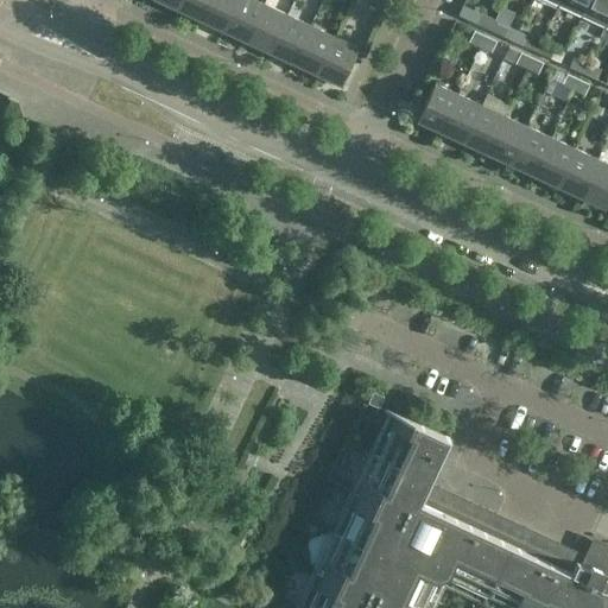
[(200,19),(207,0),(179,0),(176,8),(200,19)]
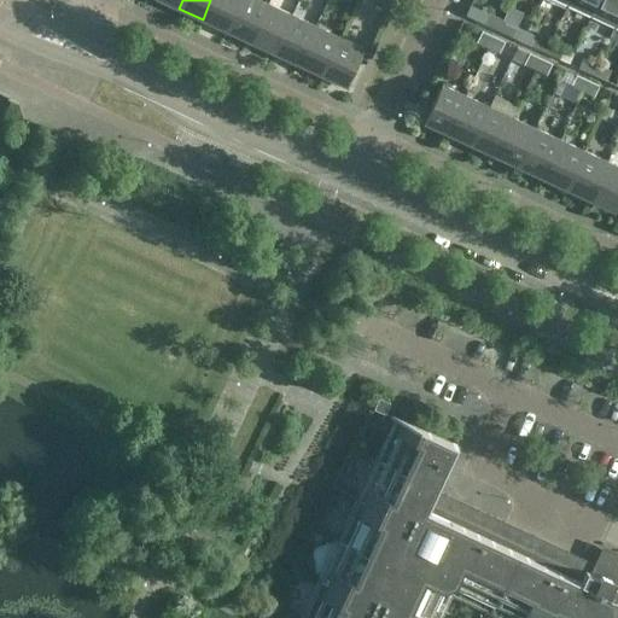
[(227,30),(240,0),(210,0),(203,19),(227,30)]
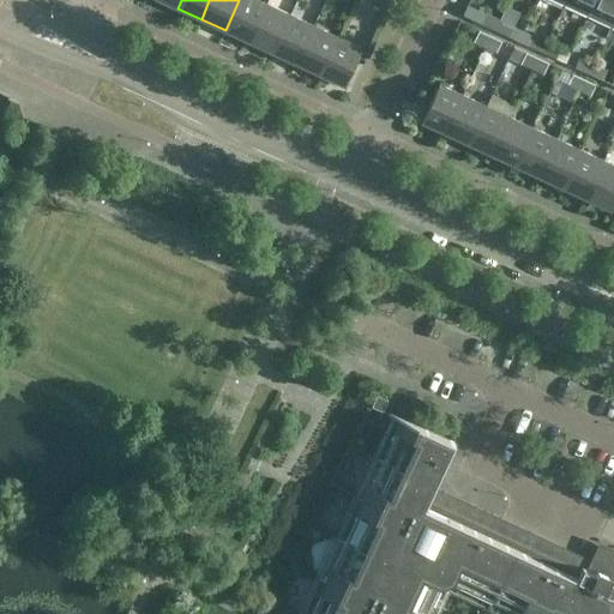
[(248,41),(266,2),(259,0),(239,0),(226,30),(248,41)]
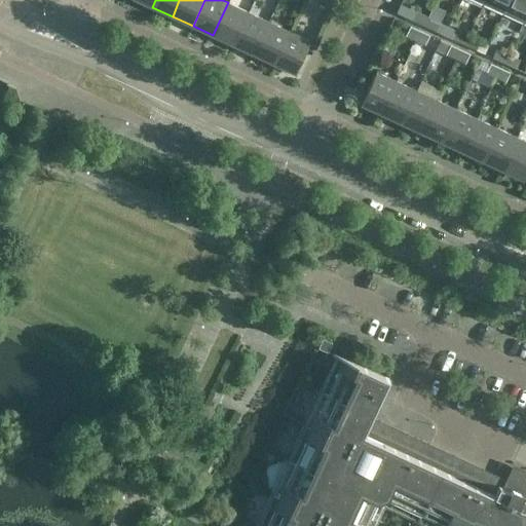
[(502,12),(508,0),(484,0),(483,3),(502,12)]
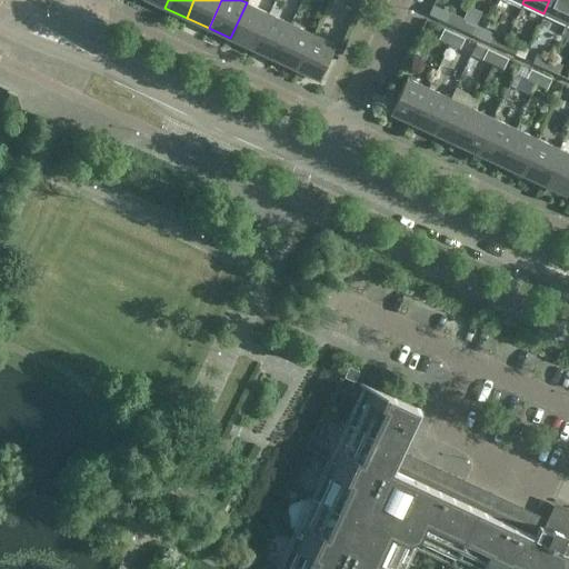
[(566,23),(568,16),(568,0),(549,0),(543,13),(566,23)]
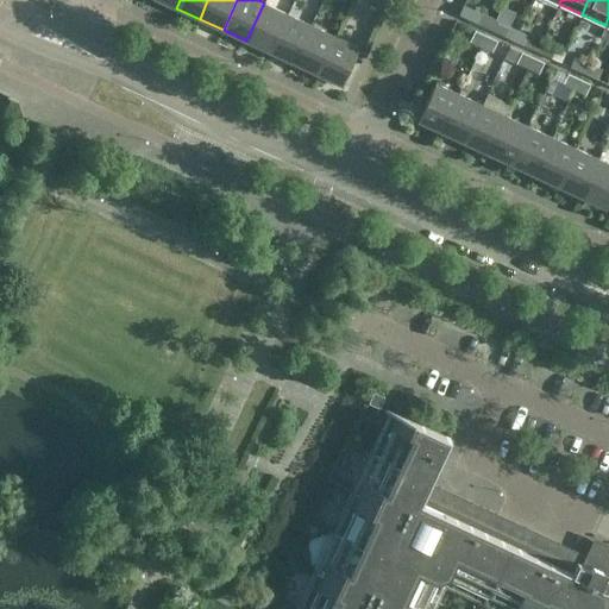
[(269,51),(287,14),(264,2),(246,41),(269,51)]
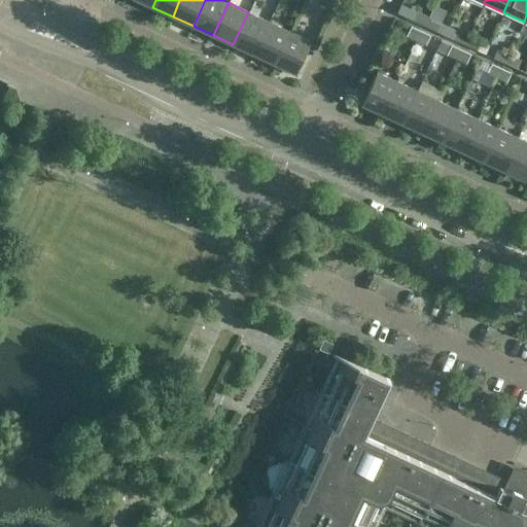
[(424,26),(428,18),(416,11),(413,21),(424,26)]
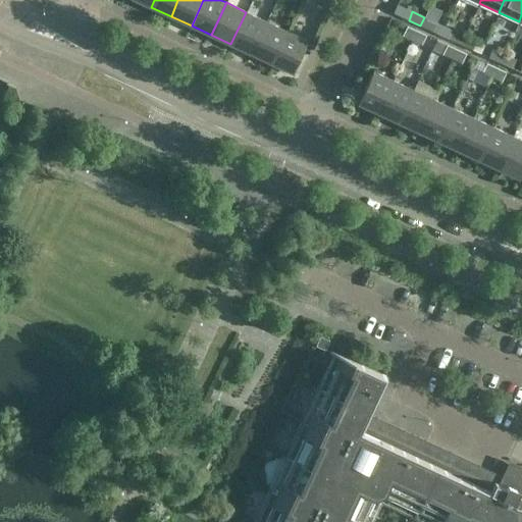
[(251,53),(266,21),(246,12),(230,44),(251,53)]
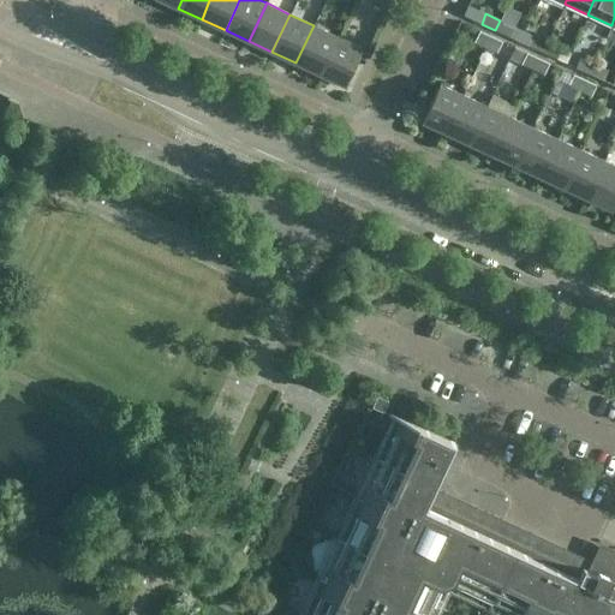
[(513,27),(500,21),(495,30),(509,36),(513,27)]
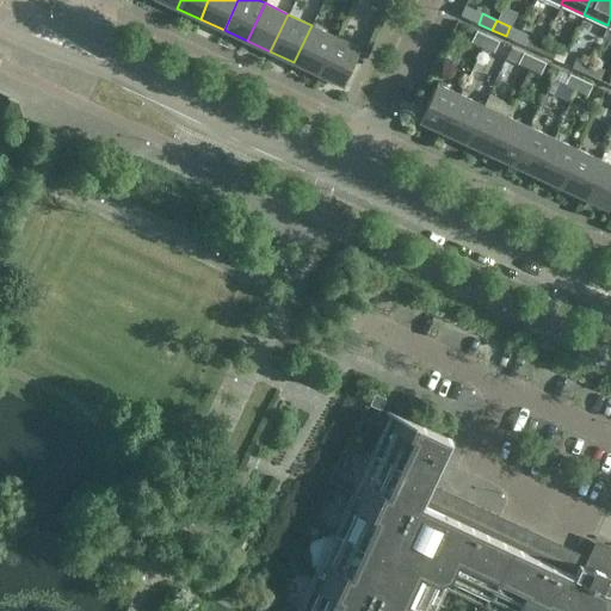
[(316,74),(334,36),(312,25),(294,62),(316,74)]
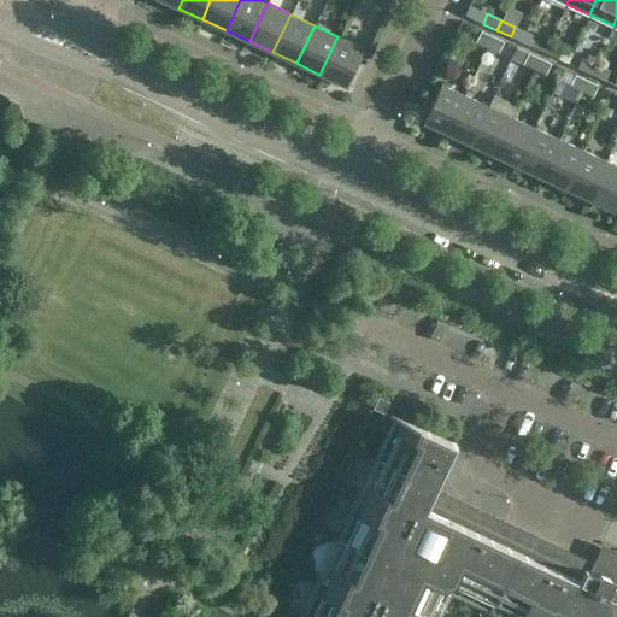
[(487,47),(492,36),(481,30),(475,42),(487,47)]
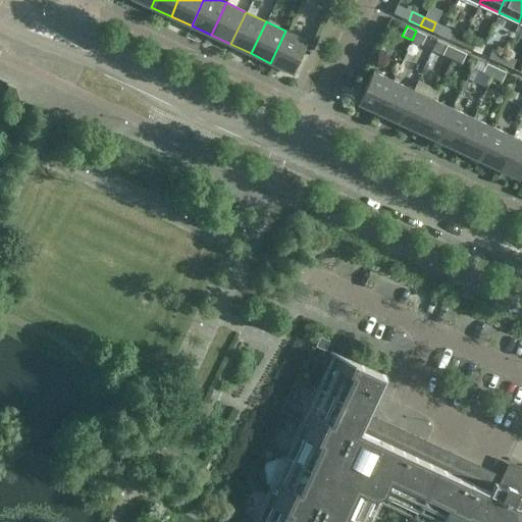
[(307,40),(285,31),(270,63),(292,72),(307,40)]
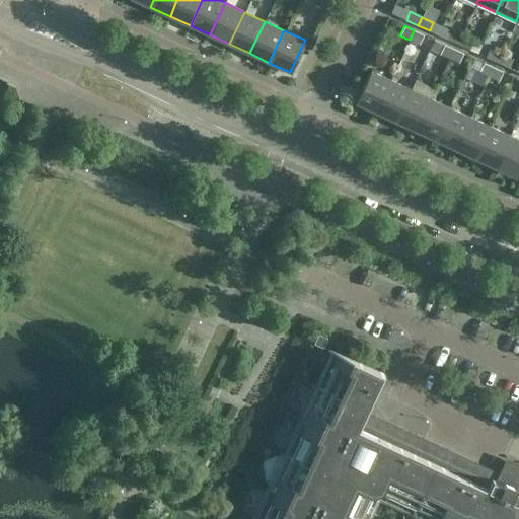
[(419,44),(423,35),(424,34),(414,30),(410,40),(419,44)]
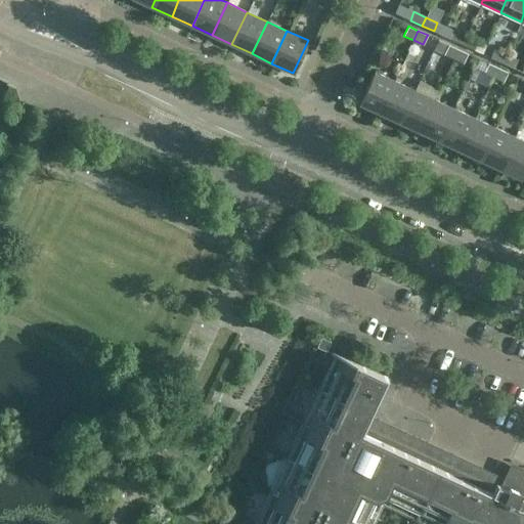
[(462,44),(466,36),(454,31),(450,39),(462,44)]
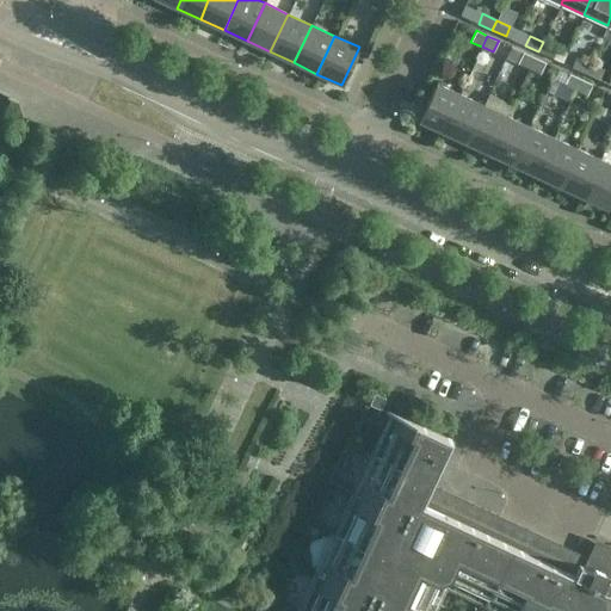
[(557,48),(543,42),(538,51),(553,59),(557,48)]
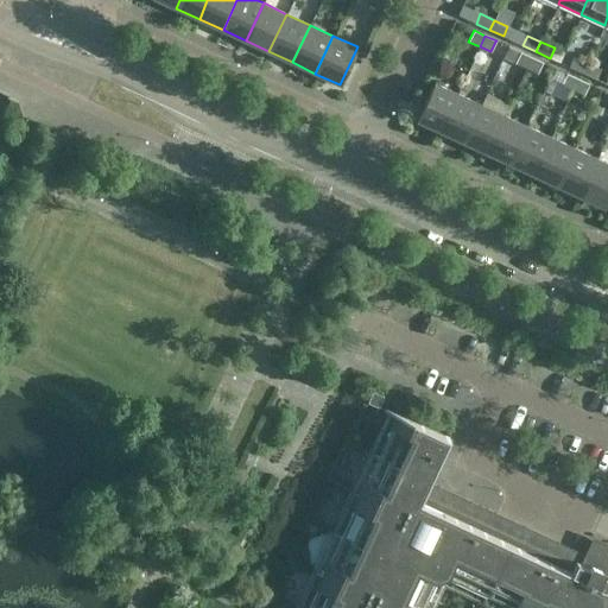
[(526,68),(531,57),(520,51),(515,63),(526,68)]
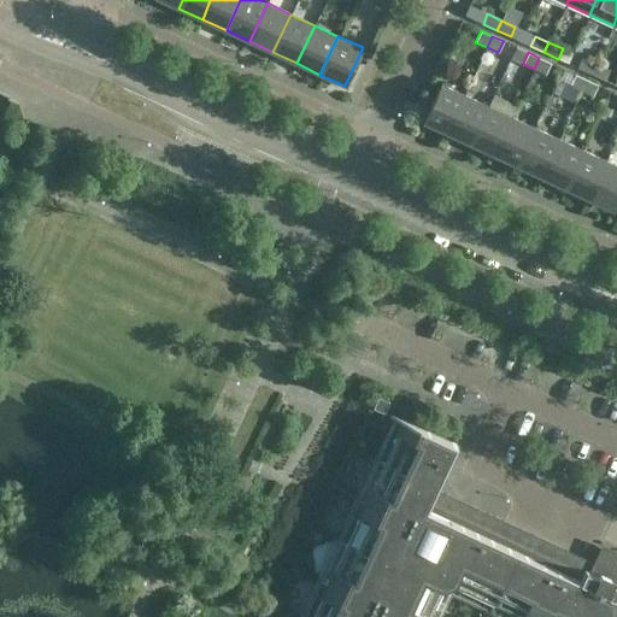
[(546,75),(551,64),(551,63),(539,58),(534,69),(546,75)]
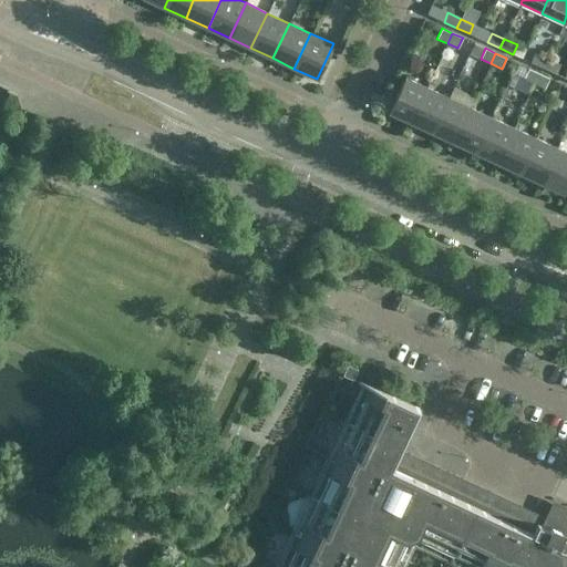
[(543,68),(547,59),(535,53),(531,62),(543,68)]
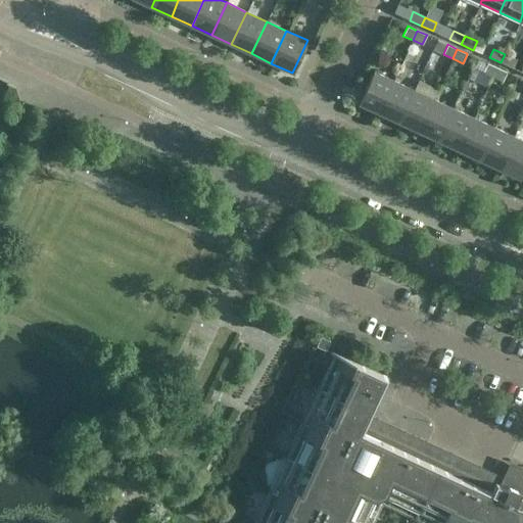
[(517,59),(505,54),(501,62),(513,68),(517,59)]
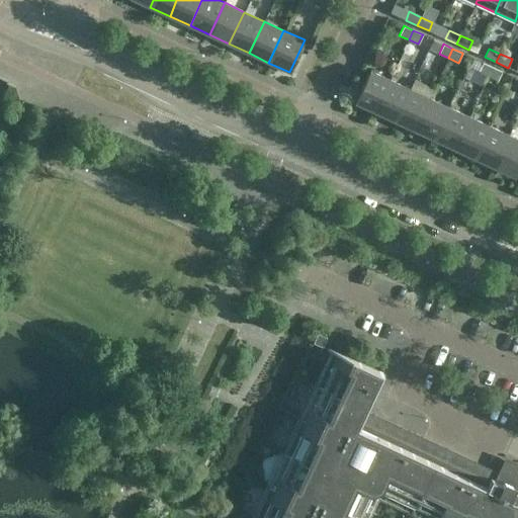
[(488,76),(493,67),(483,63),(479,72),(488,76)]
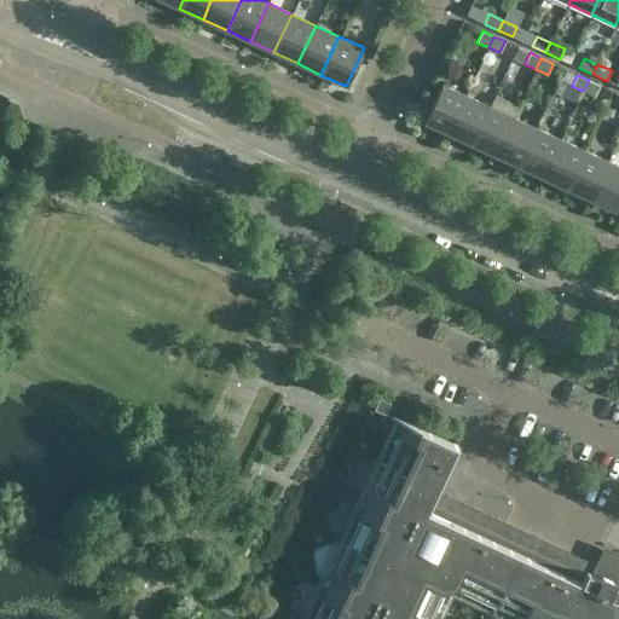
[(595,97),(600,86),(600,85),(589,80),(583,91),(595,97)]
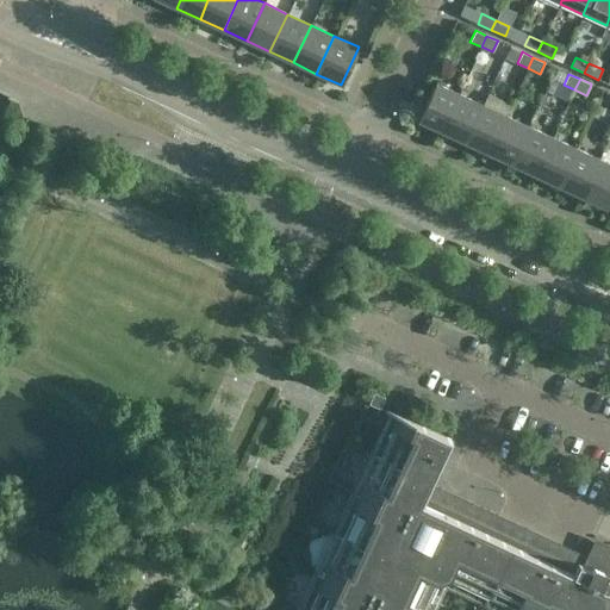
[(442,132),(460,94),(435,83),(418,120),(442,132)]
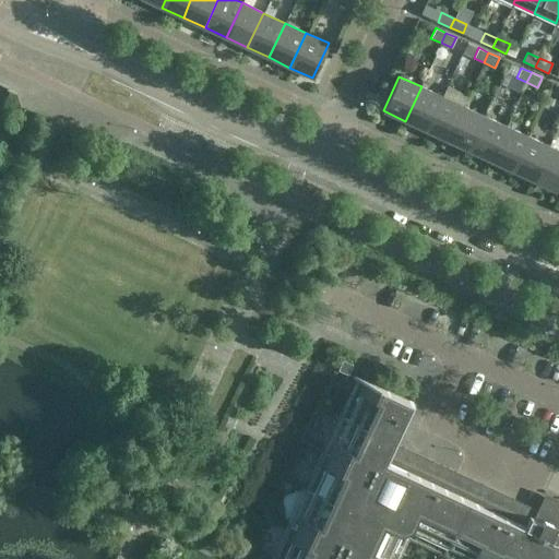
[(426,131),(442,96),(421,86),(405,121),(426,131)]
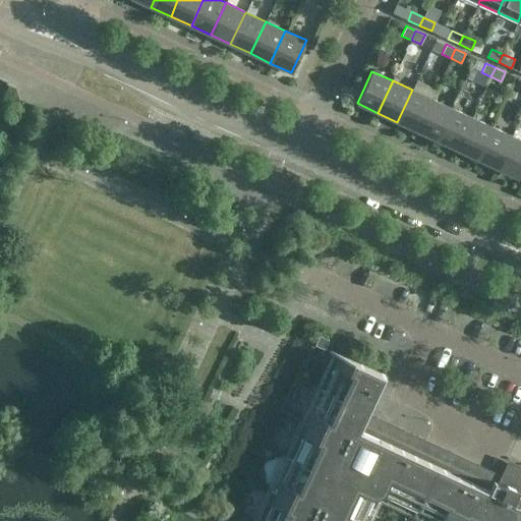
[(417,131),(432,99),(412,90),(397,122),(417,131)]
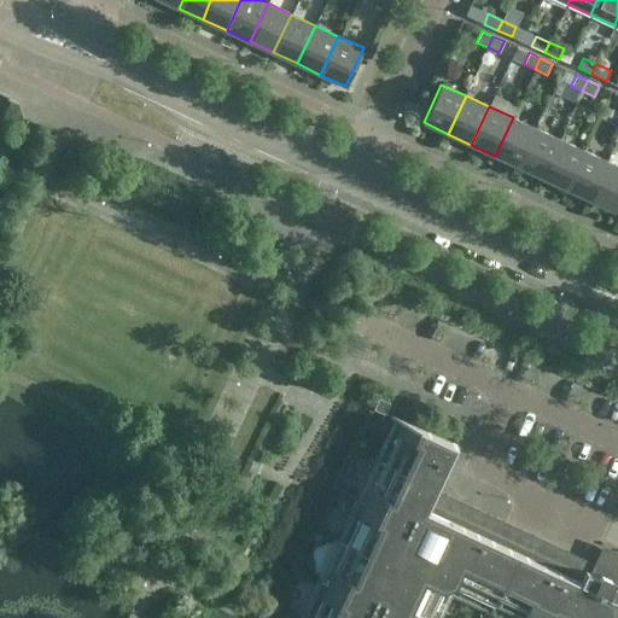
[(518,167),(536,128),(513,117),(495,156),(518,167)]
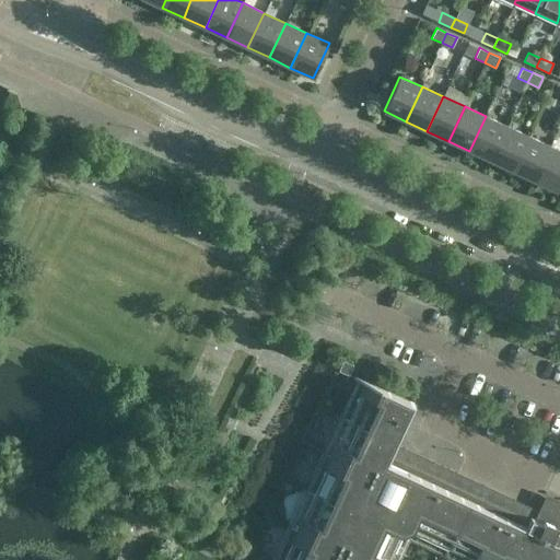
[(491,161),(508,126),(486,116),(469,151),(491,161)]
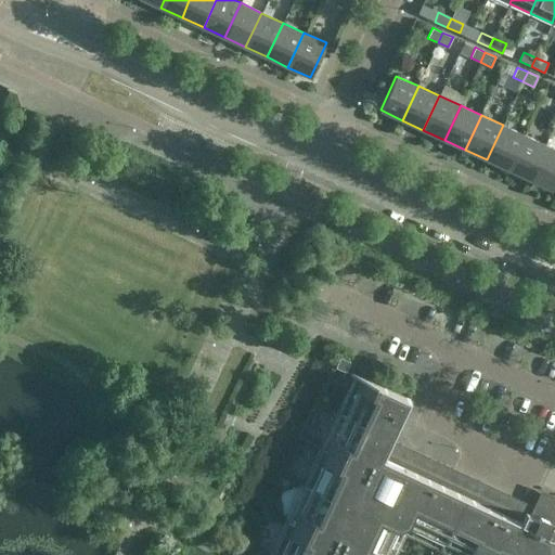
[(508,169),(524,136),(503,125),(487,159),(508,169)]
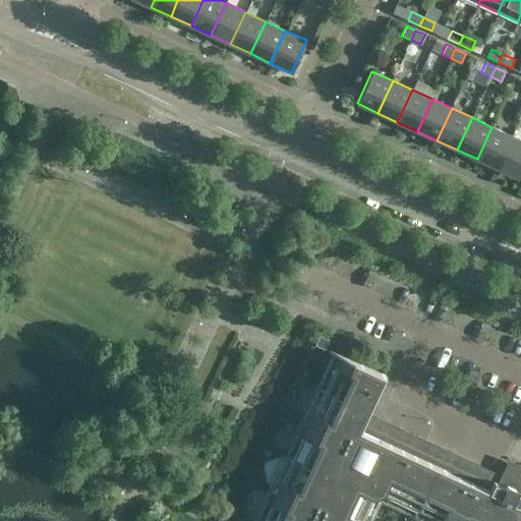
[(497,168),(512,136),(491,127),(477,159),(497,168)]
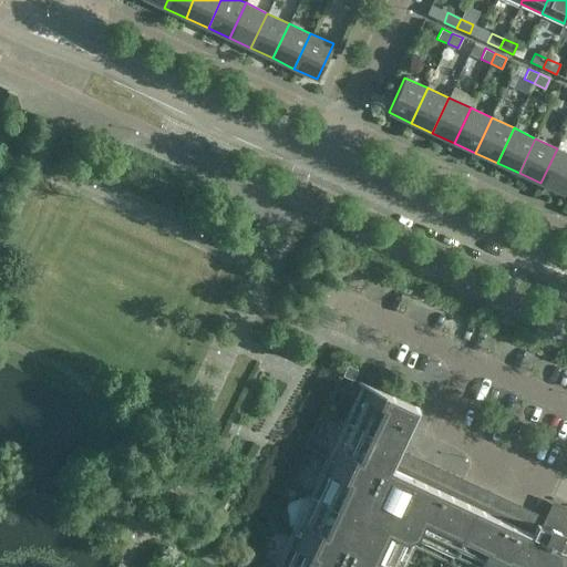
[(566,184),(566,152),(557,148),(540,183),(563,194),(566,184)]
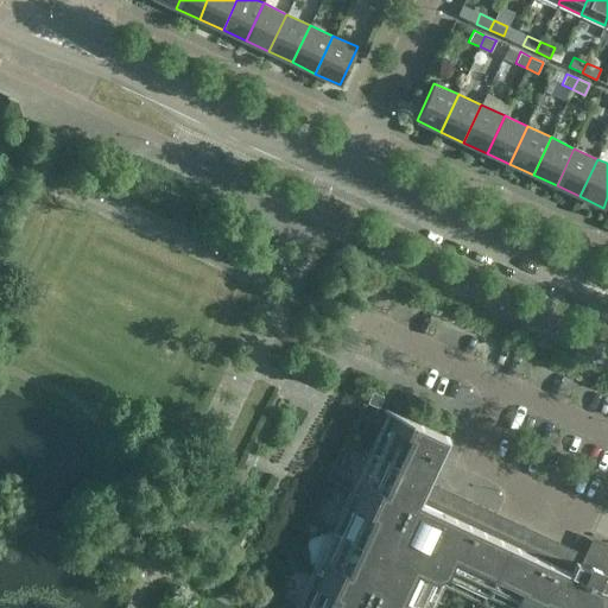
[(373,392),(367,403),(378,407),(384,397),(373,392)]
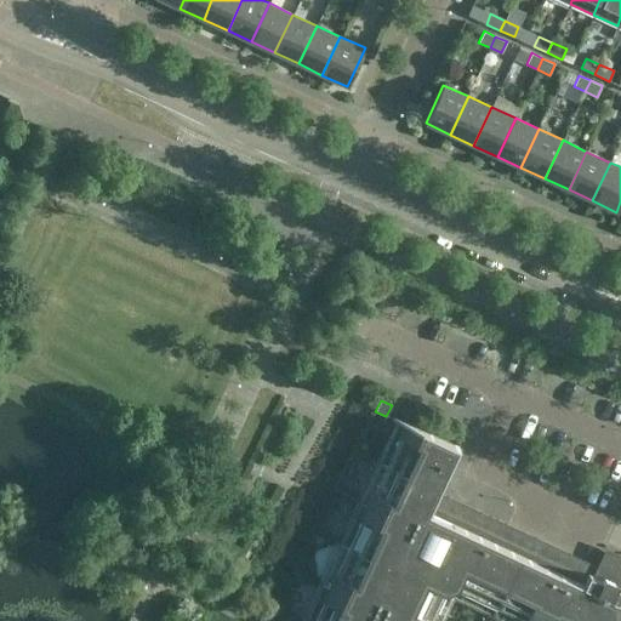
[(442,620),(453,598),(502,620),(620,620),(620,559),(604,552),(598,567),(592,564),(512,528),(512,527),(438,491),(459,446),(397,419),(396,421),(369,479),(311,605),(302,620),(442,620)]
